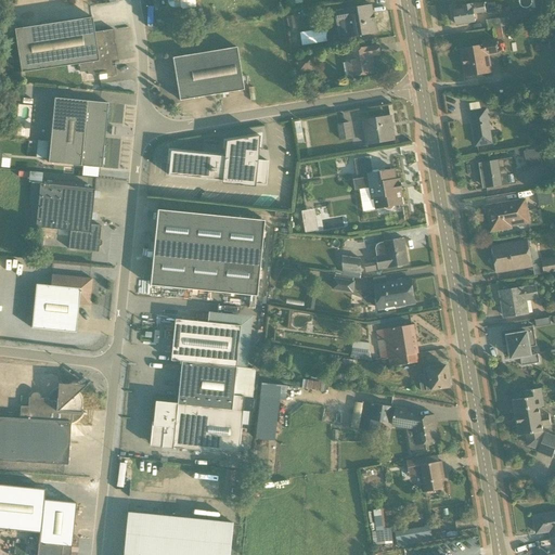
[(485,2),(463,7),(463,9),(453,11),(456,25),(475,22),(474,15),(486,13),(485,2)]
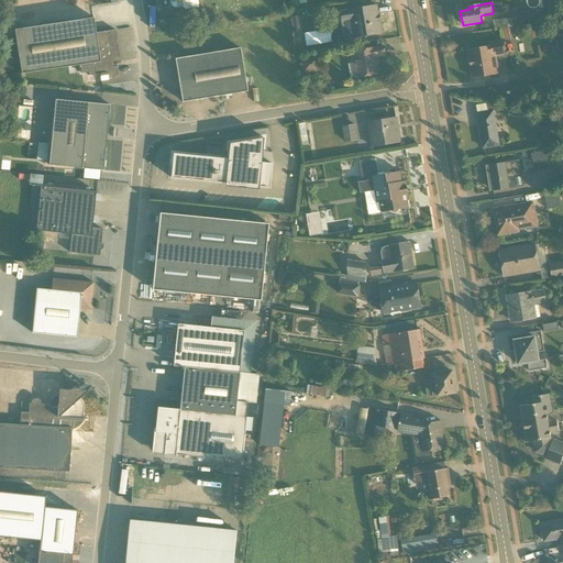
[(378,18),(377,7),(340,12),(342,23),(344,40),(382,34),(378,18)]
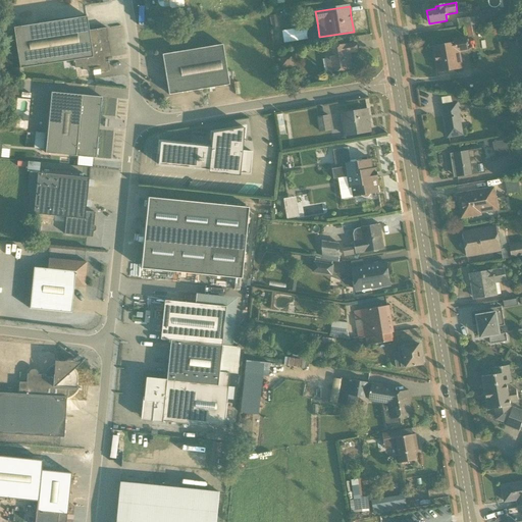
[(508,11),(458,19),(459,28),(509,19),(508,11)]
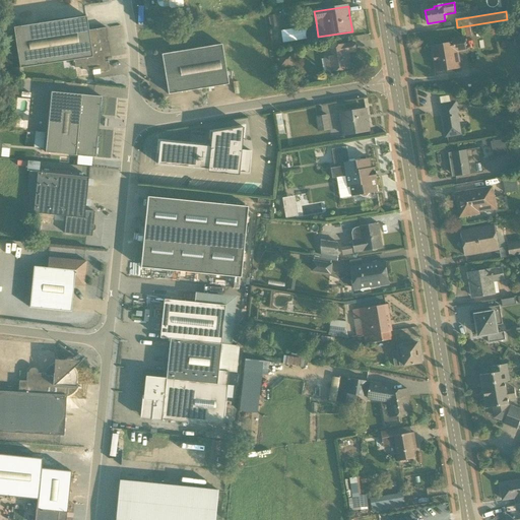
[(276,27),(274,15),(268,16),(269,28),(276,27)]
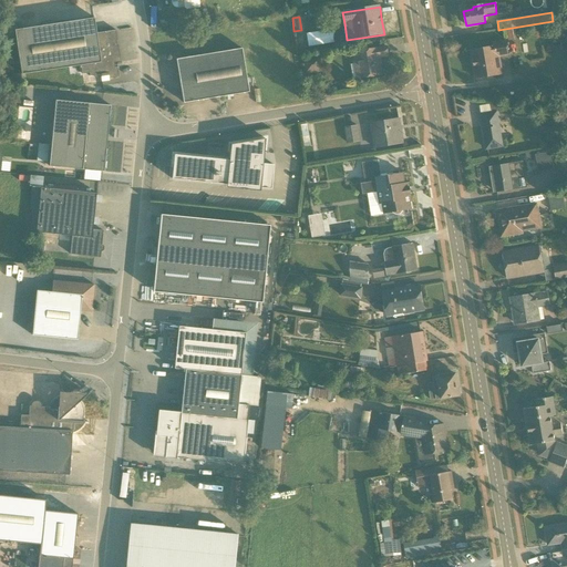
[(93,19),(14,31),(21,75),(80,66),(82,74),(89,73),(89,76),(107,74),(109,79),(119,78),(116,68),(114,68),(113,63),(120,62),(115,31),(95,33),(93,19)]
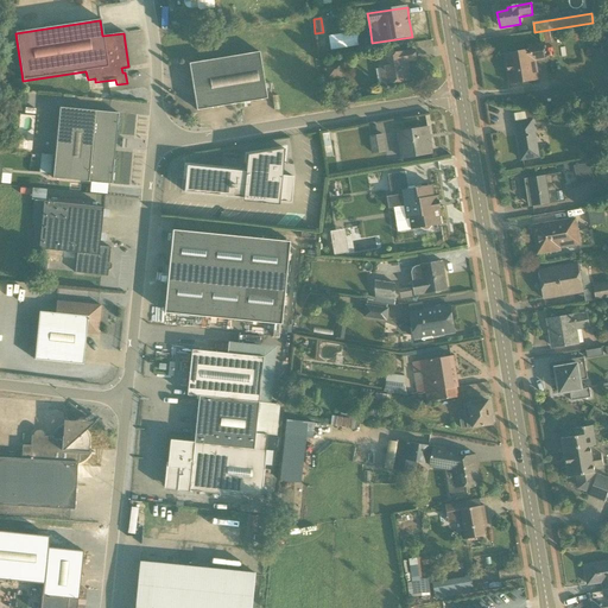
[(539,80),(536,63),(545,61),(542,43),(527,46),(529,51),(504,56),(510,86),(539,80)]
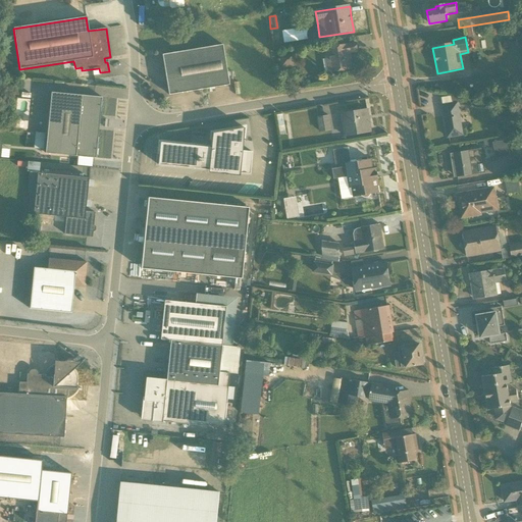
[(325,59),(323,59),(325,73),(327,72),(328,73),(352,69),(350,53),(358,52),(356,44),(323,50),(325,59)]
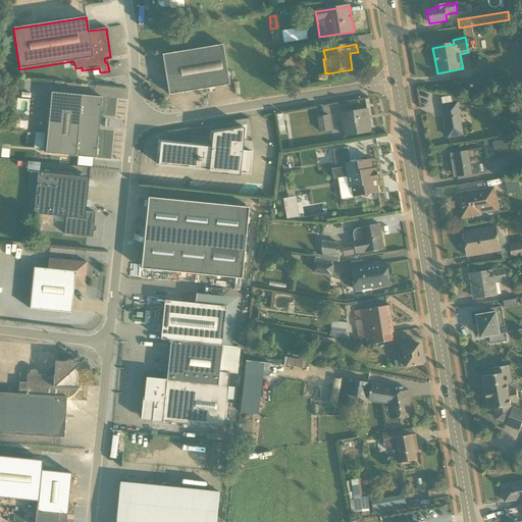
[(162,55),(169,95),(228,86),(222,46),(162,55)]
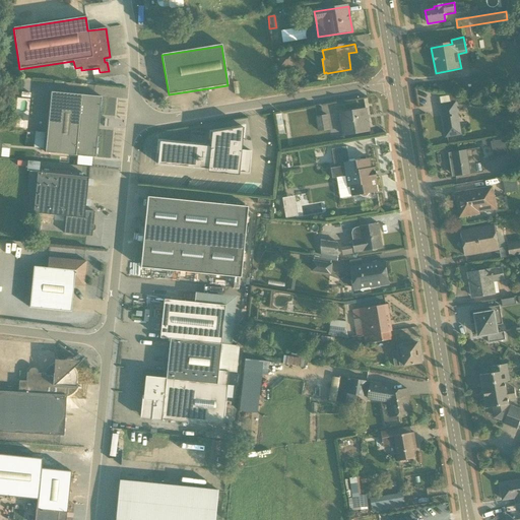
[(293,51),(276,54),(278,68),(296,66),(293,51)]
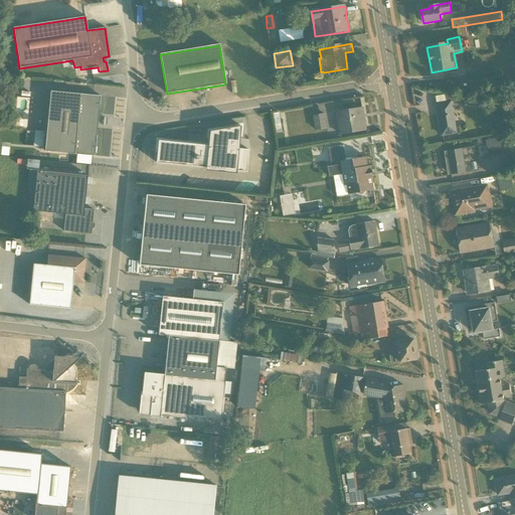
[(99,96),(49,92),(43,151),(94,156),(99,96)]
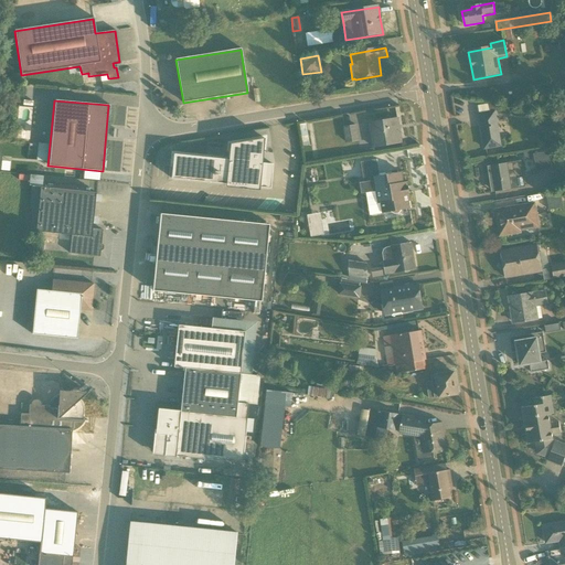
[(489,105),(477,107),(484,149),(502,147),(496,112),(490,113),(489,105)]
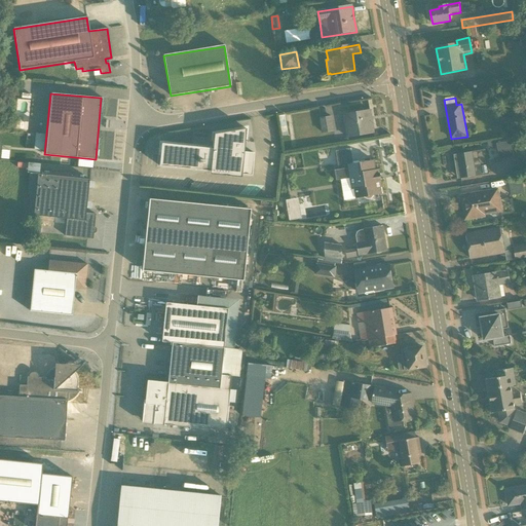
[(370,111),(342,115),(344,125),(340,125),(342,139),(374,134),(370,111)]
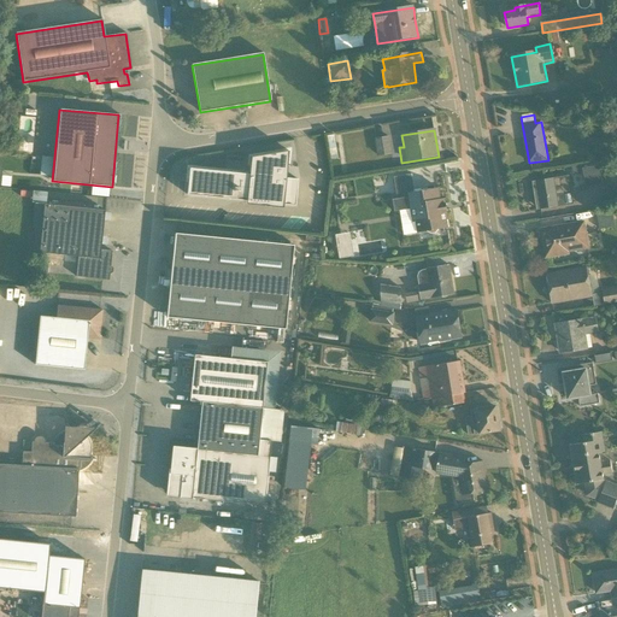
[(333,136),(325,137),(330,162),(338,160),(333,136)]
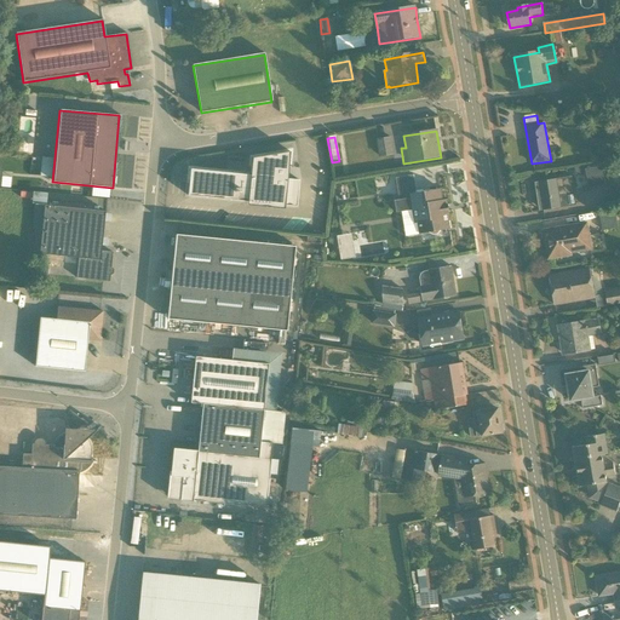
[(394,155),(391,138),(378,141),(380,158),(394,155)]
